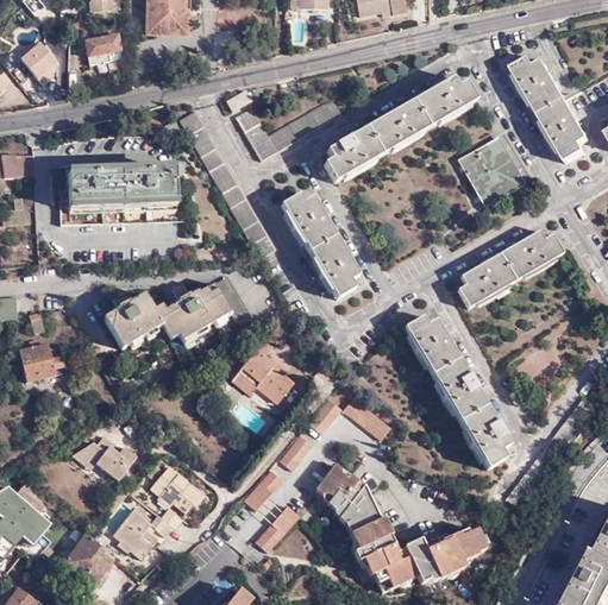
[(355,0),(358,12),(381,7),(389,6),(390,11),(406,7),(403,0),(355,0)]
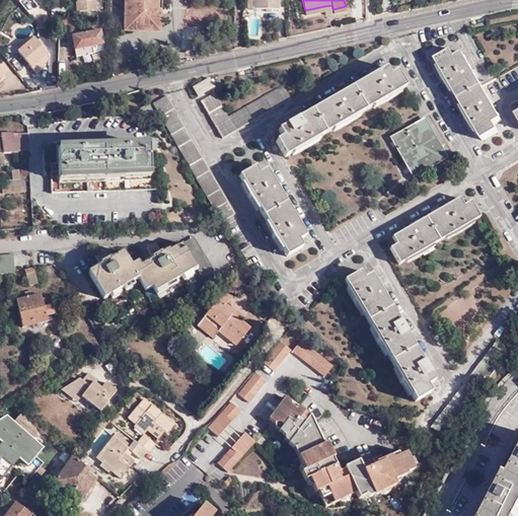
[(161,4),(158,4),(158,18),(146,17),(146,24),(160,24),(161,4)]
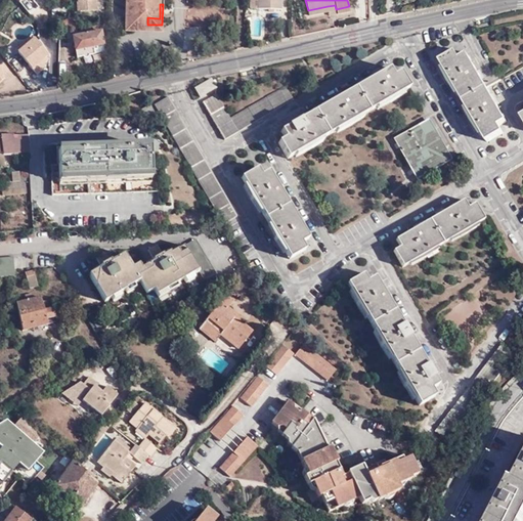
[(69,13),(58,17),(60,24),(71,19),(69,13)]
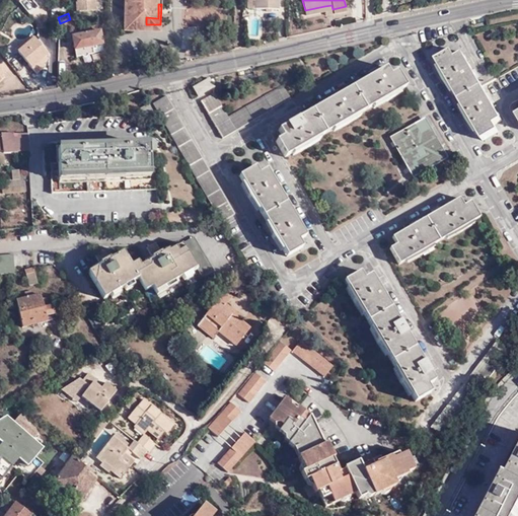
[(72,45),(90,41),(101,39),(99,26),(106,24),(105,18),(85,22),(86,28),(70,31),(72,45)]
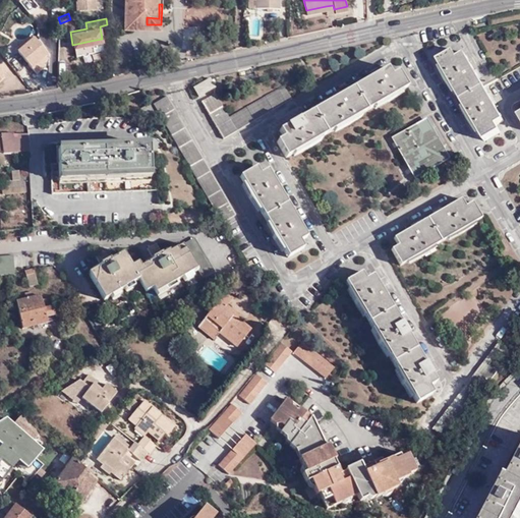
[(93,49),(91,41),(72,45),(74,53),(93,49)]
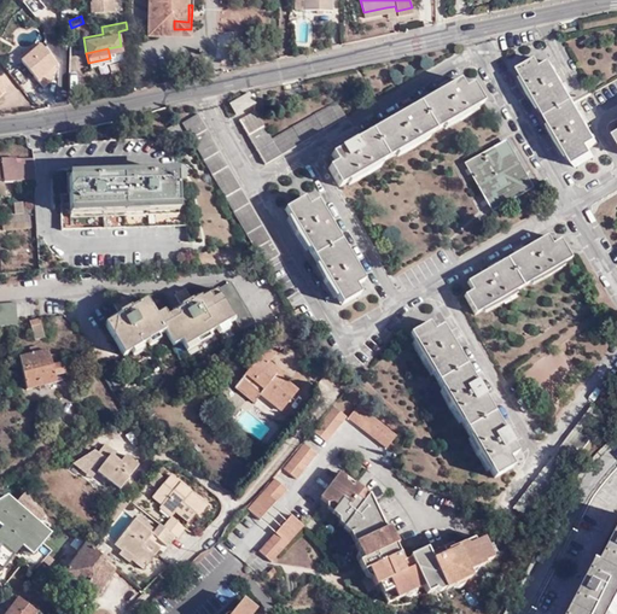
[(542,65),(537,57),(518,68),(575,164),(593,153),(588,144),(597,140),(582,113),(562,80),(551,60),(542,65)]
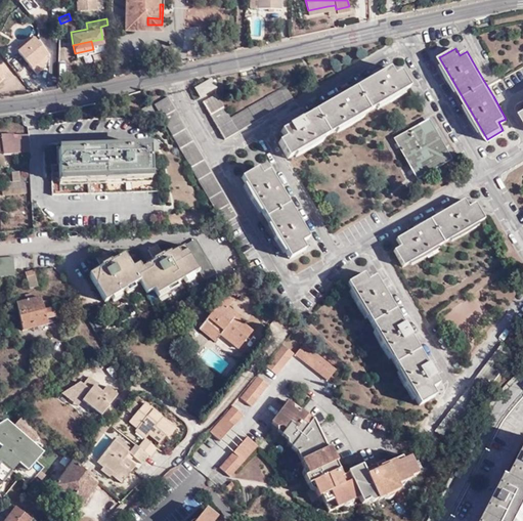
[(54,67),(43,66),(42,84),(53,85),(54,67)]
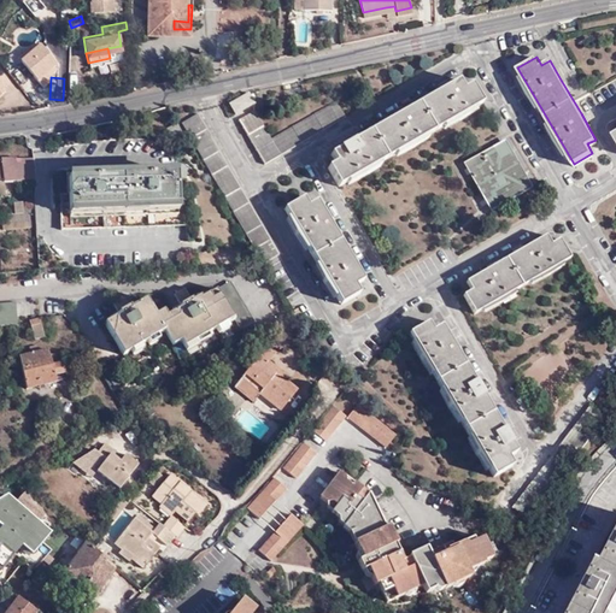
[(482,100),(471,81),(463,86),(458,77),(440,87),(398,112),(353,137),(329,152),(335,160),(328,165),(339,183),(482,100)]
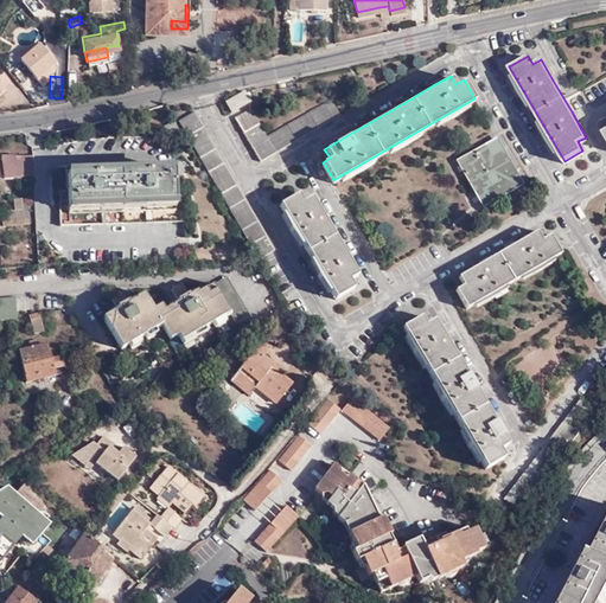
[(231,109),(250,98),(243,88),(225,98),(231,109)]
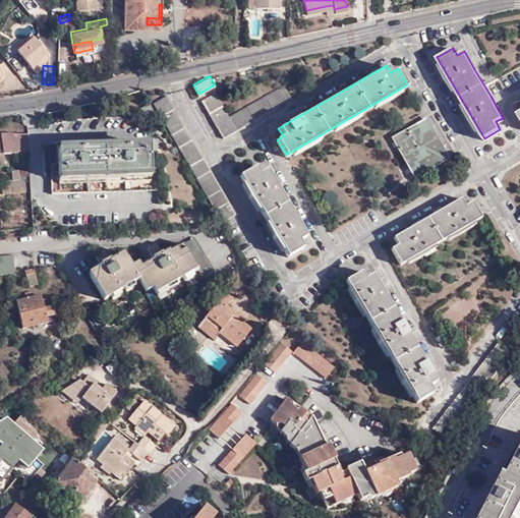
[(292,95),(284,82),(229,115),(215,91),(200,98),(223,135),(292,95)]
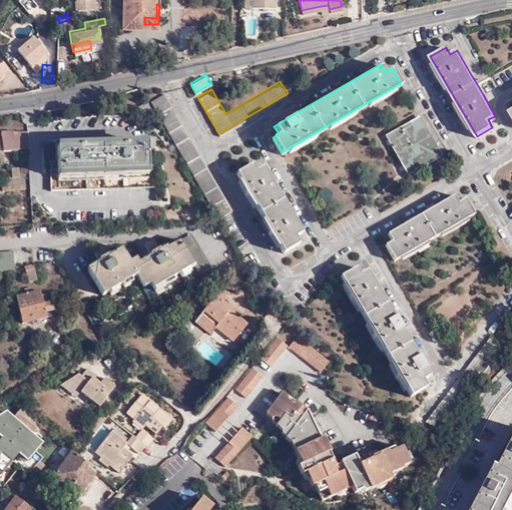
[(218,216),(231,208),(164,92),(151,99),(218,216)]
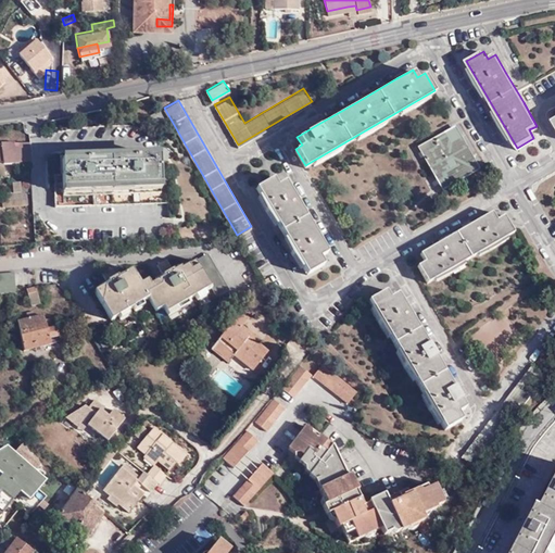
[(212,102),(205,105),(212,118),(218,116),(212,102)]
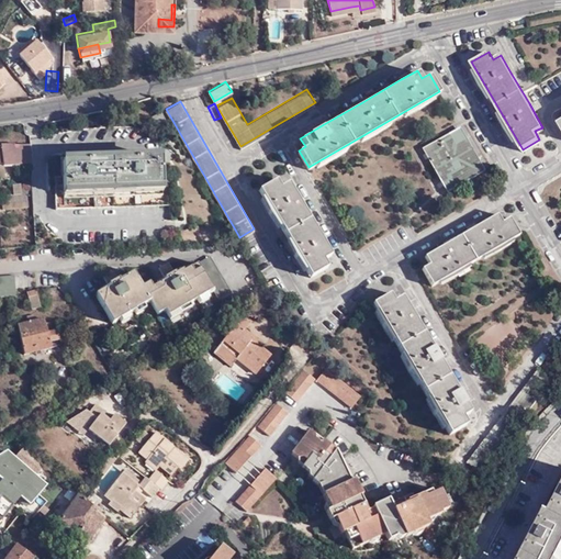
[(167,121),(160,111),(153,115),(159,126),(167,121)]
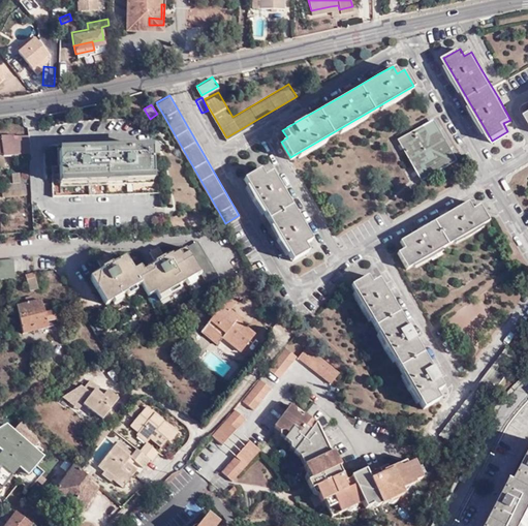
[(456,158),(432,117),(398,136),(422,178),(456,158)]
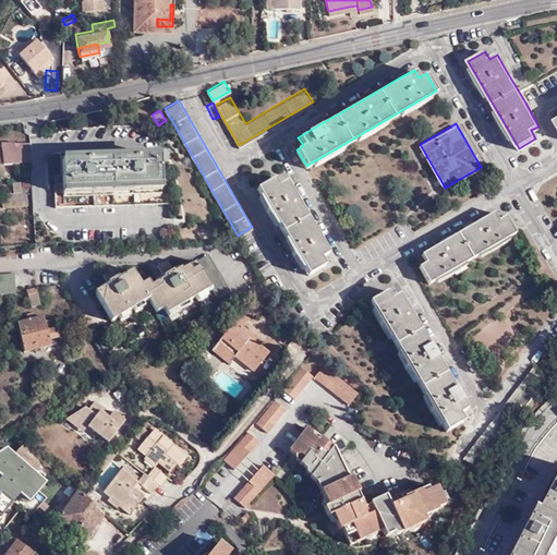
[(31,160),(29,141),(14,142),(14,140),(0,141),(0,144),(0,173),(4,173),(3,163),(31,160)]
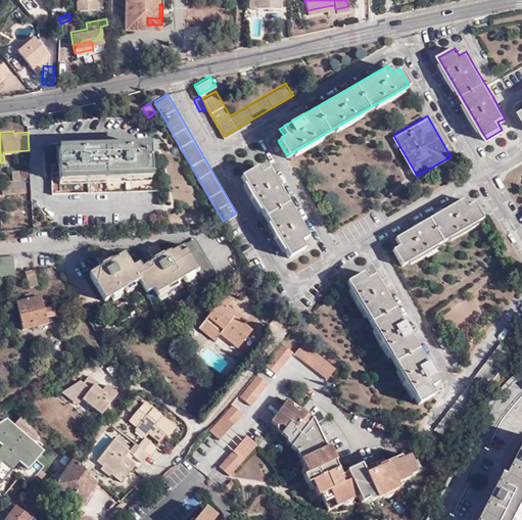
[(50,193),(158,188),(156,157),(149,157),(149,145),(129,146),(129,142),(122,142),(122,146),(85,147),(84,144),(76,144),(76,148),(57,149),(57,162),(49,162),(50,193)]
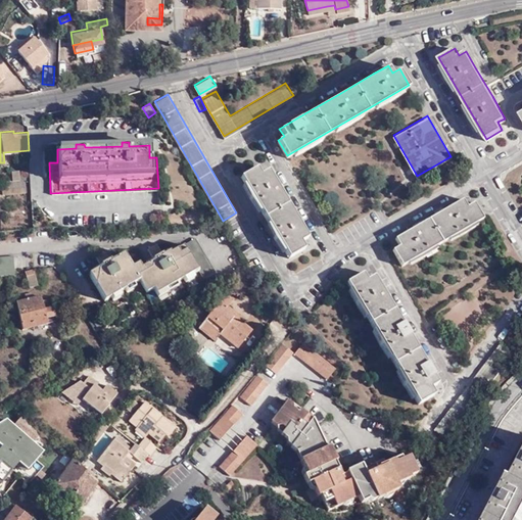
[(278,184),(268,168),(261,172),(256,164),(240,174),(289,255),(304,246),(300,239),(309,235),(296,215),(278,184)]
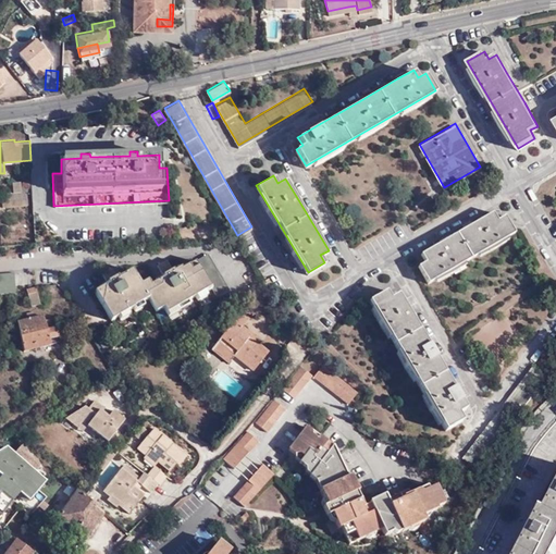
[(27,189),(26,183),(20,184),(20,181),(11,181),(12,191),(27,189)]
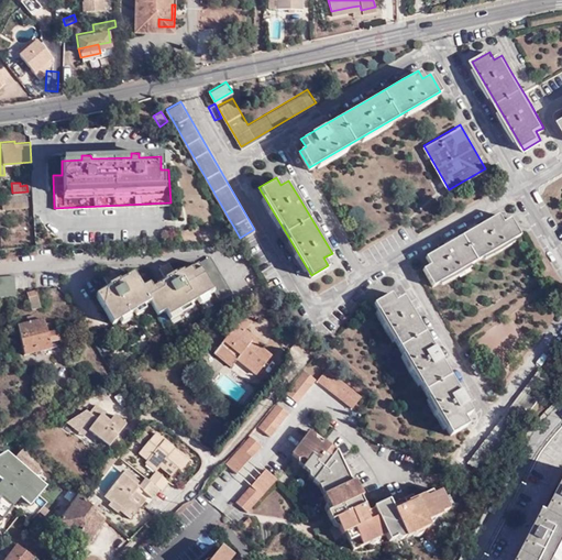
[(28,206),(28,194),(0,195),(1,208),(28,206)]
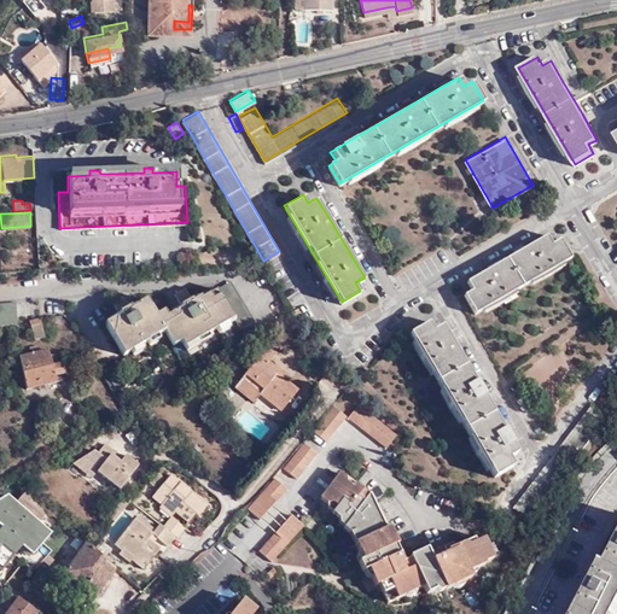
[(471,288),(463,292),(473,311),(571,256),(560,237),(552,241),(547,232),(529,243),(488,267),(466,279),(471,288)]
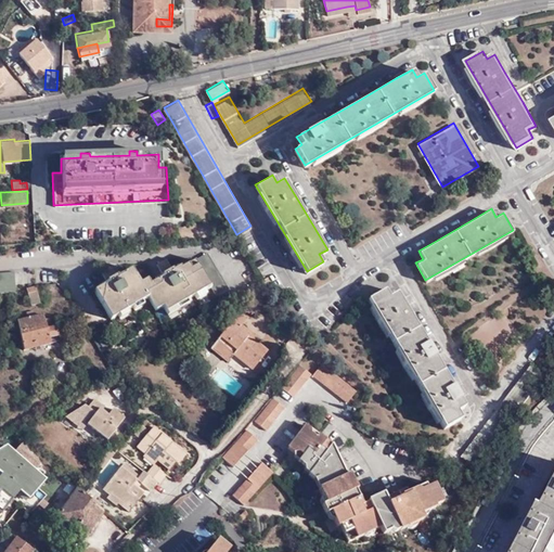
[(216,294),(229,286),(207,249),(172,269),(166,258),(156,264),(162,273),(147,281),(145,277),(137,281),(129,267),(116,274),(111,267),(101,271),(106,282),(91,290),(108,320),(147,297),(154,309),(160,305),(164,311),(210,284),(216,294)]
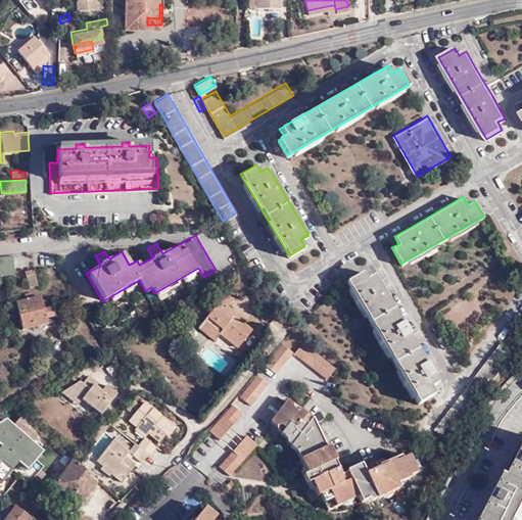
[(245,284),(249,278),(242,271),(237,277),(245,284)]
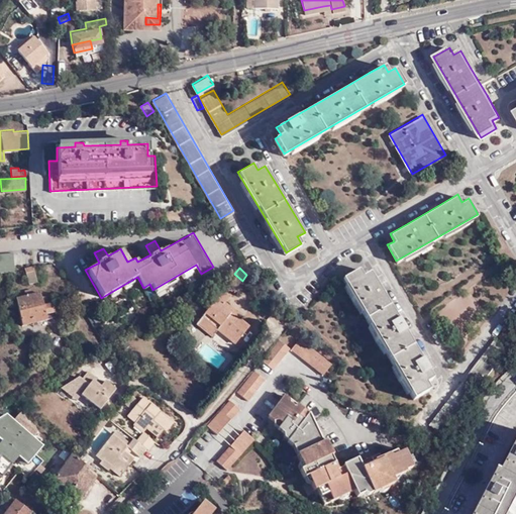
[(379,287),(370,271),(363,275),(358,268),(342,277),(413,397),(428,387),(425,381),(432,377),(420,357),(400,322),(379,287)]
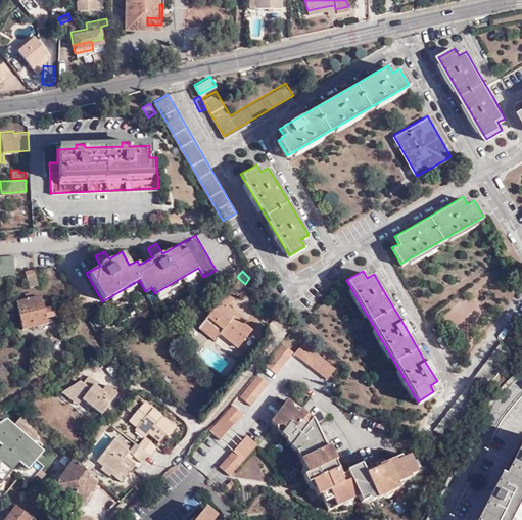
[(219,299),(200,322),(217,334),(220,331),(237,344),(251,327),(237,316),(229,310),(232,306),(227,302),(236,291),(225,282),(214,296),(219,299)]
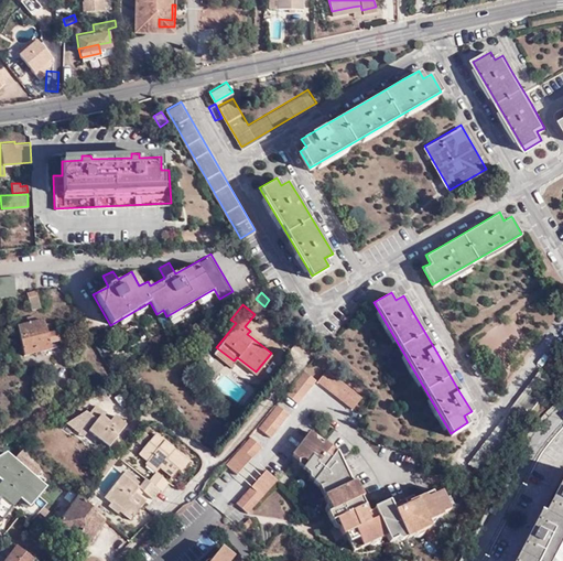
[(46,322),(45,317),(36,320),(34,313),(28,315),(30,321),(17,324),(24,353),(62,344),(60,334),(65,333),(64,327),(50,331),(49,328),(55,327),(53,320),(46,322)]
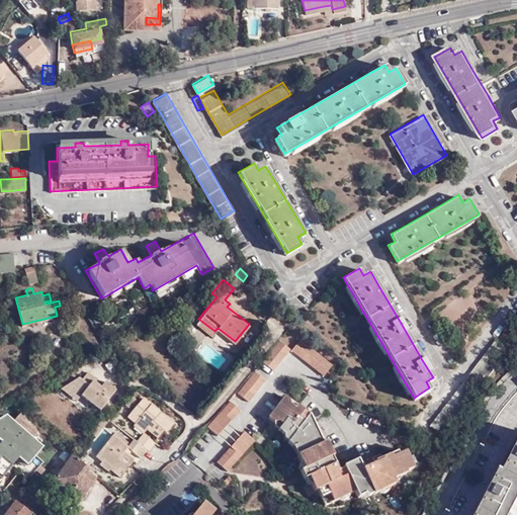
[(184,319),(194,310),(188,302),(178,311),(184,319)]
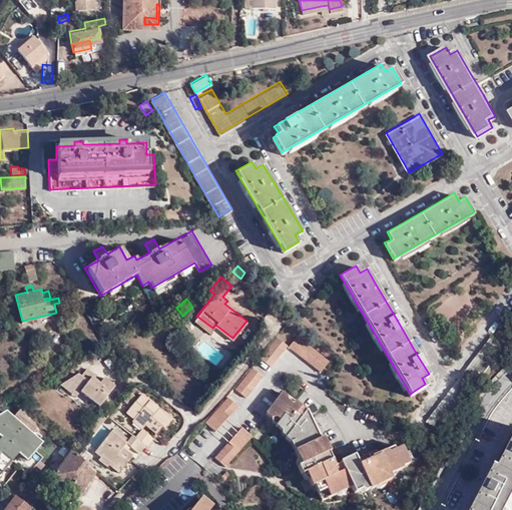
[(234,307),(227,301),(224,304),(232,310),(234,307)]
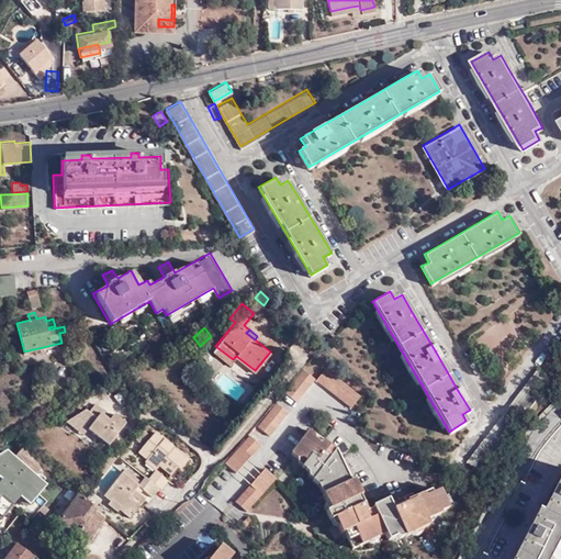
[(233,359),(215,346),(212,349),(229,364),(233,359)]
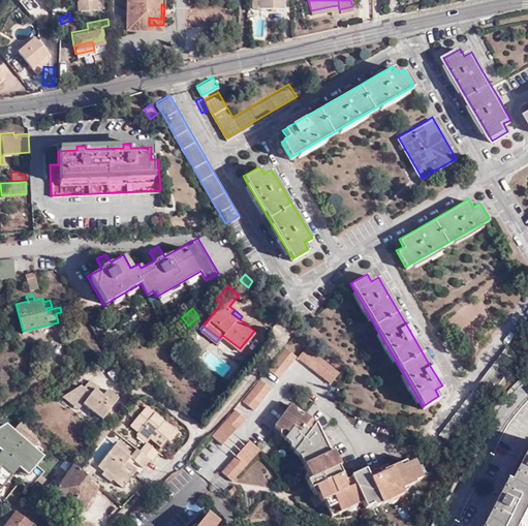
[(338,370),(306,343),(297,356),(330,381),(338,370)]
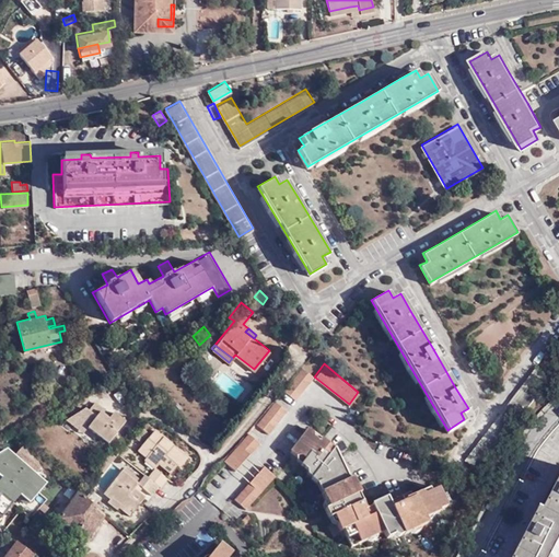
[(294,398),(313,375),(302,366),(283,389),(294,398)]
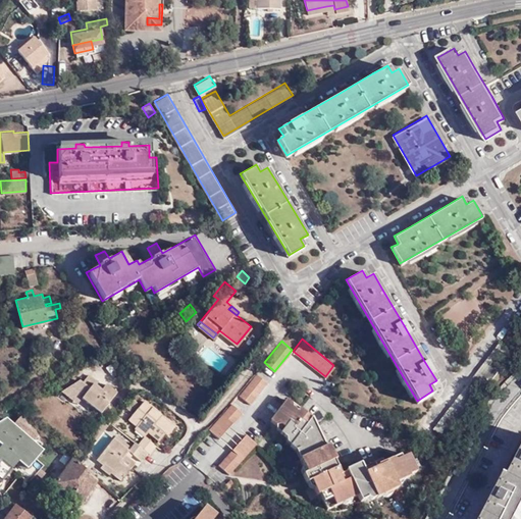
[(445,436),(512,351),(500,342),(433,428),(445,436)]
